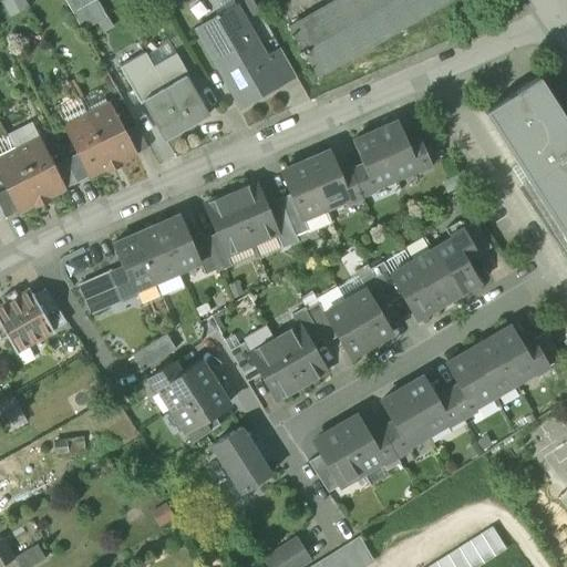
[(24,0),(1,0),(10,18),(29,8),(24,0)]
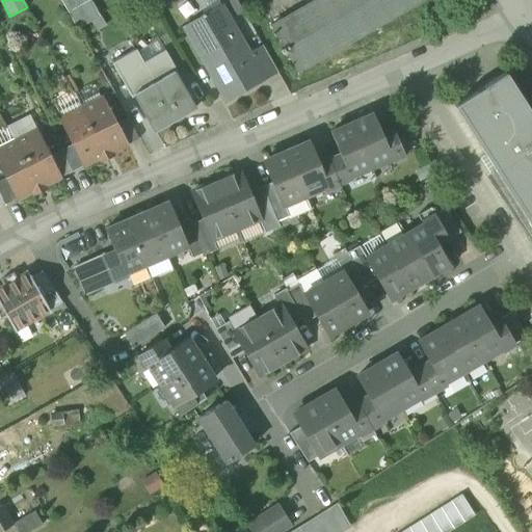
[(61,0),(78,29),(99,17),(89,0),(61,0)]
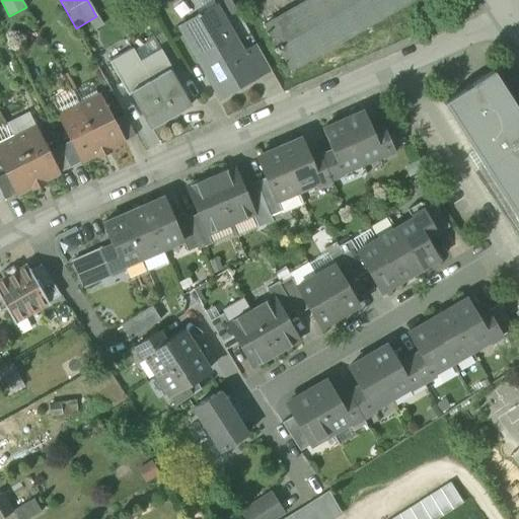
[(279,51),(290,70),(413,0),(309,0),(265,25),(277,47),(273,49),(275,53),(279,51)]
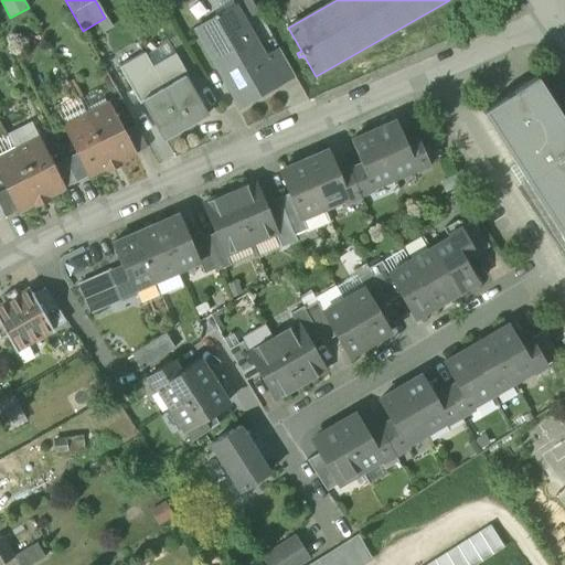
[(265,60),(235,7),(196,29),(241,107),(279,85),(265,60)]
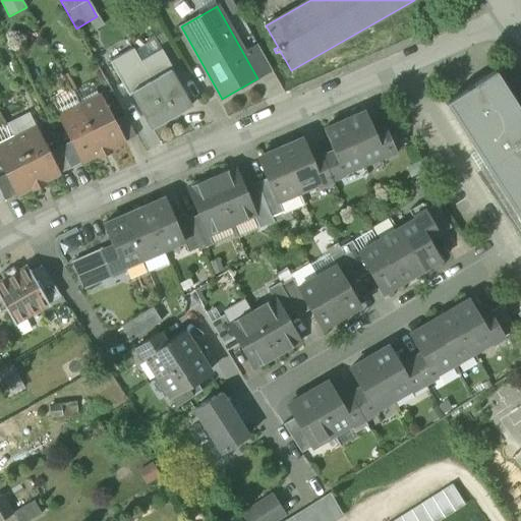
[(140,61),(162,49),(156,39),(134,51),(140,61)]
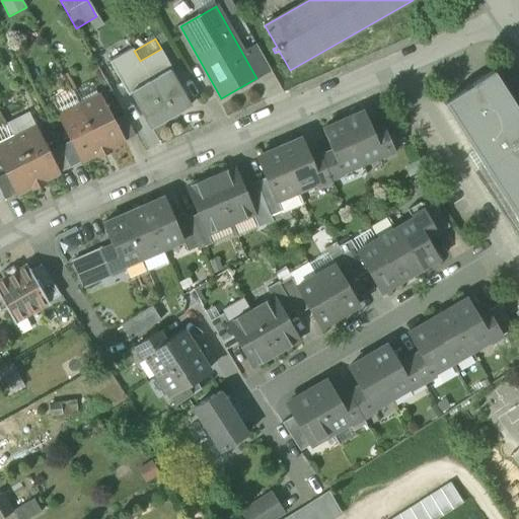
[(243,55),(256,78),(271,70),(257,47),(243,55)]
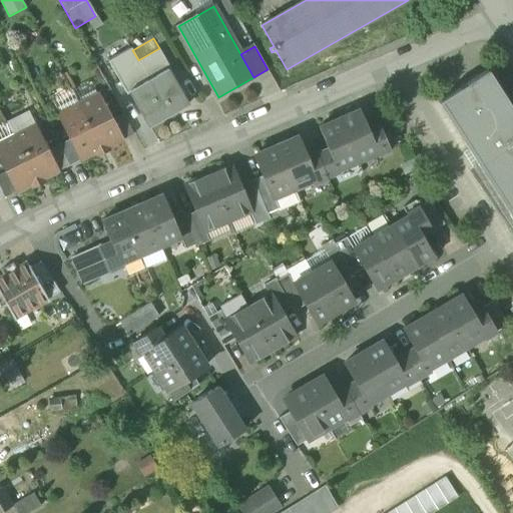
[(127,94),(129,92),(128,91),(167,68),(168,70),(171,69),(159,48),(138,60),(132,50),(131,48),(108,61),(127,94)]
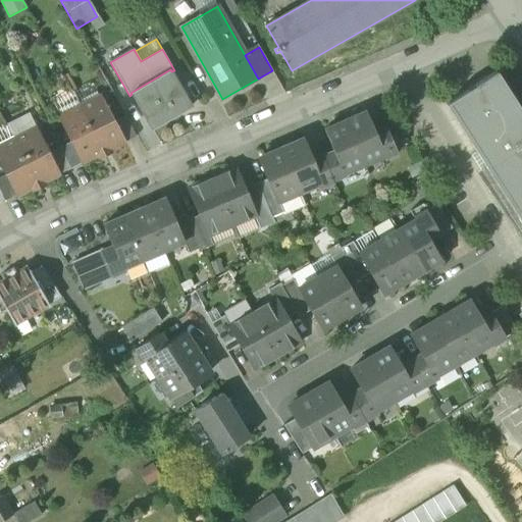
[(171,71),(170,69),(131,93),(132,94),(152,129),(192,107),(171,71)]
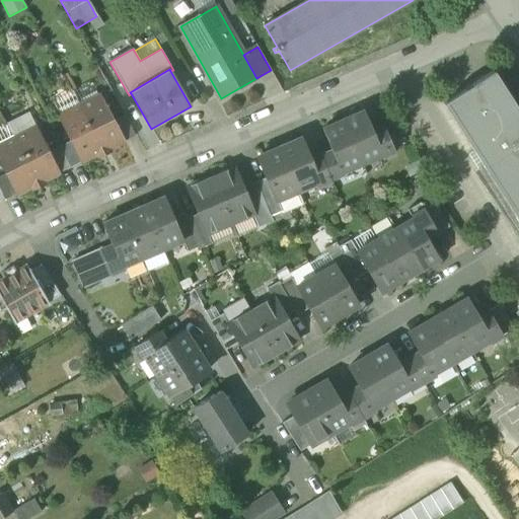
[(518,222),(518,110),(494,72),(443,104),(518,222)]
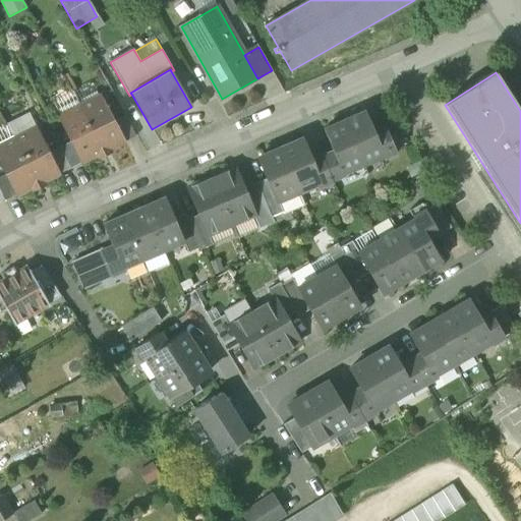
[(73,92),(80,105),(99,96),(92,82),(73,92)]
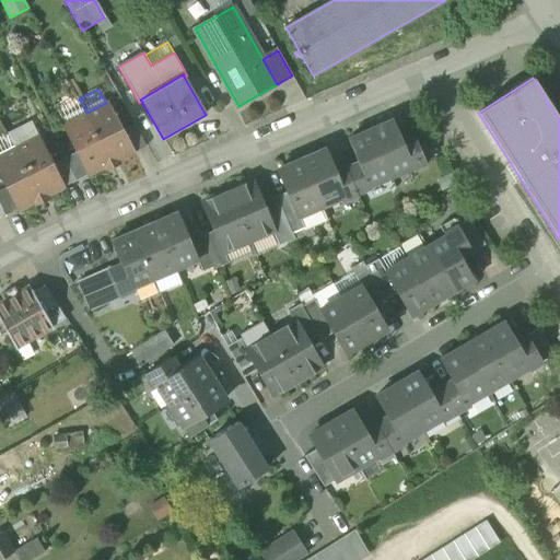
[(86,113),(79,98),(79,97),(57,108),(65,123),(86,113)]
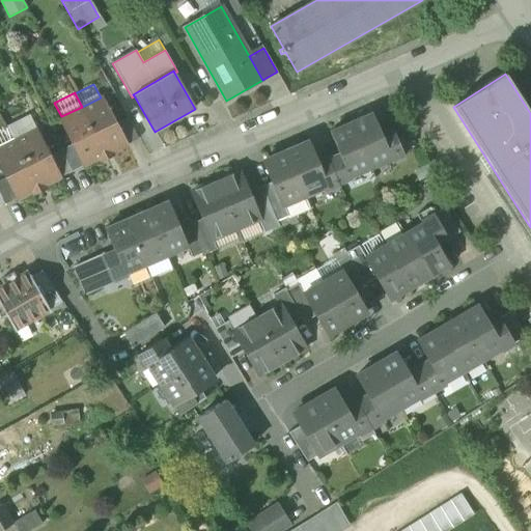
[(101,98),(82,107),(106,155),(128,144),(117,123),(103,96),(101,98)]
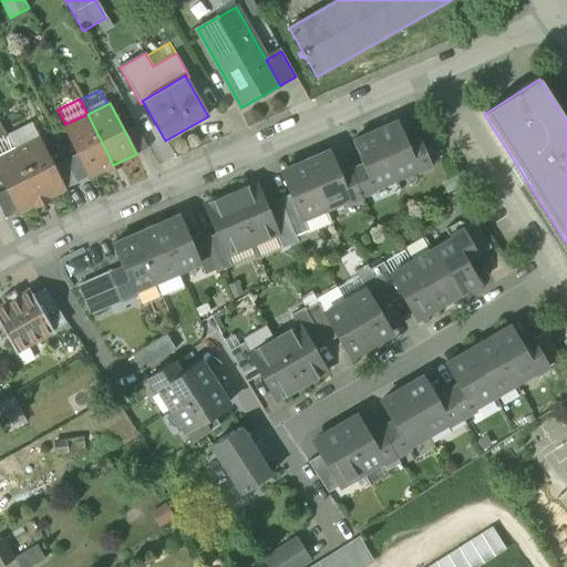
[(89,177),(113,165),(88,114),(65,124),(63,126),(76,154),(89,176),(89,177)]
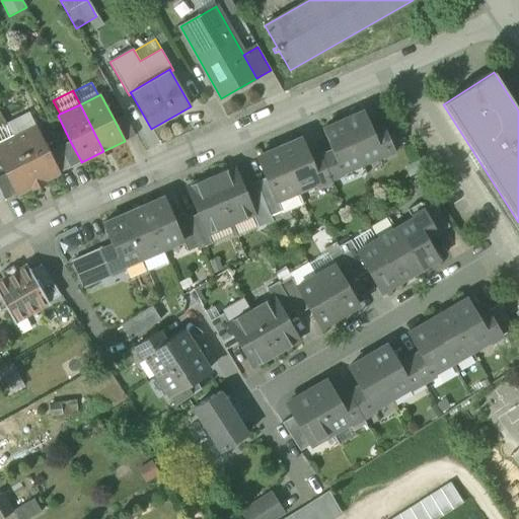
[(8,124),(14,137),(36,126),(29,112),(7,123),(8,124)]
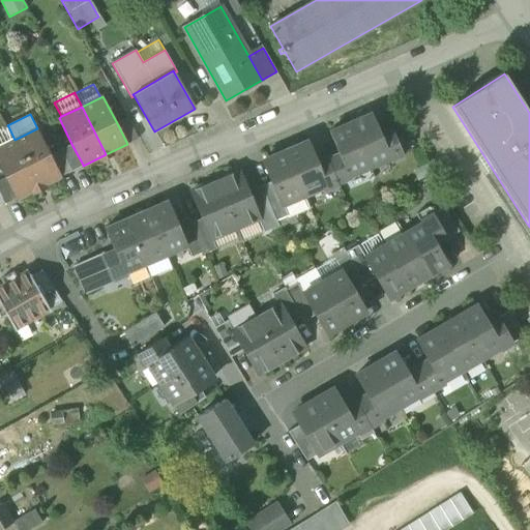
[(372,114),(350,123),(370,167),(389,158),(391,157),(381,135),(372,114)]
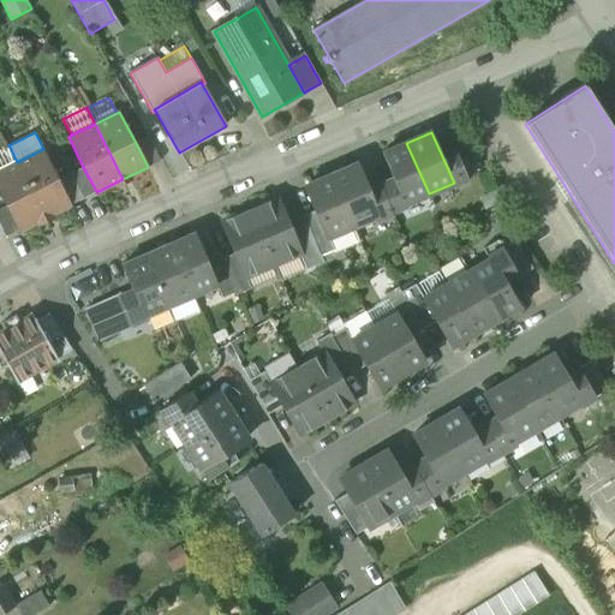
[(136,143),(148,167),(161,160),(148,137),(136,143)]
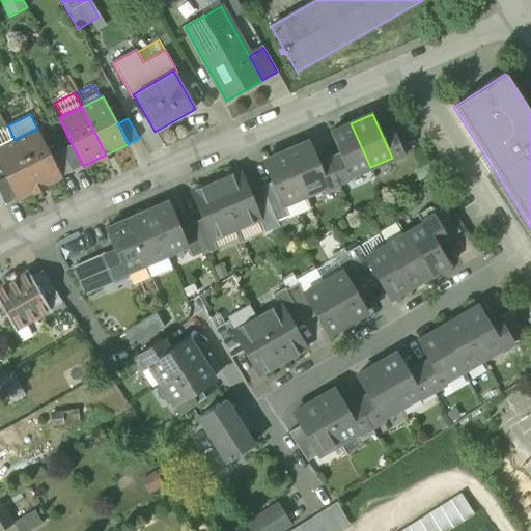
[(351,175),(370,167),(351,123),(330,132),(338,154),(348,176),(351,175)]
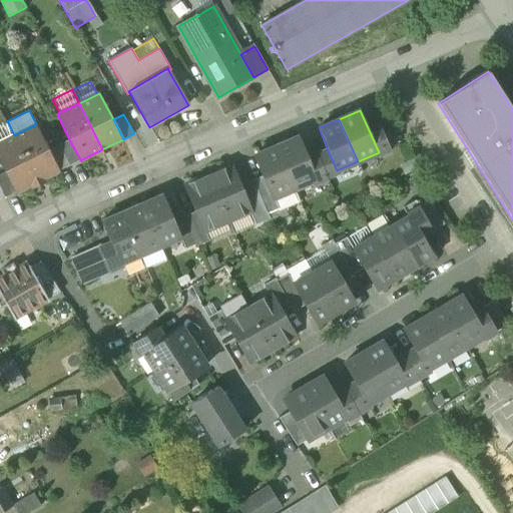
[(0,141),(14,135),(8,122),(0,126),(0,141)]
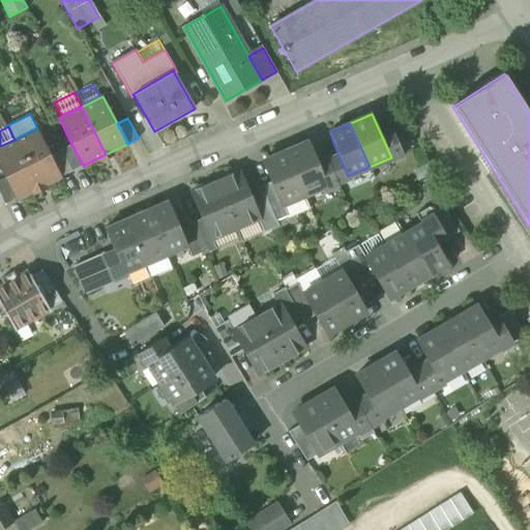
[(37,128),(15,140),(38,187),(61,177),(61,176),(51,155),(37,128)]
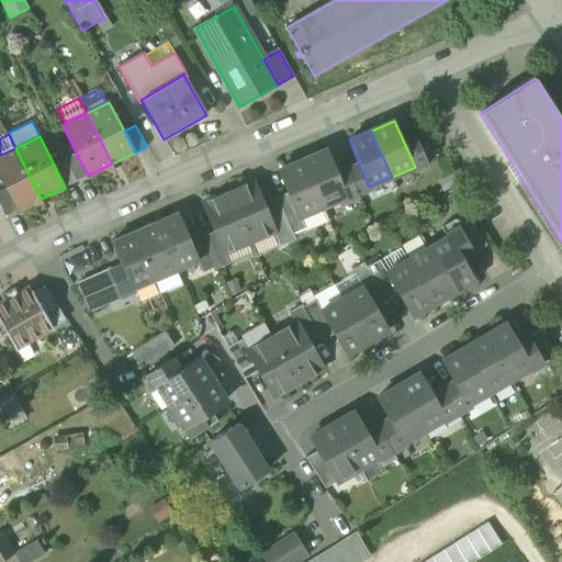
[(413,168),(414,171),(428,165),(416,137),(404,143),(415,167),(413,168)]
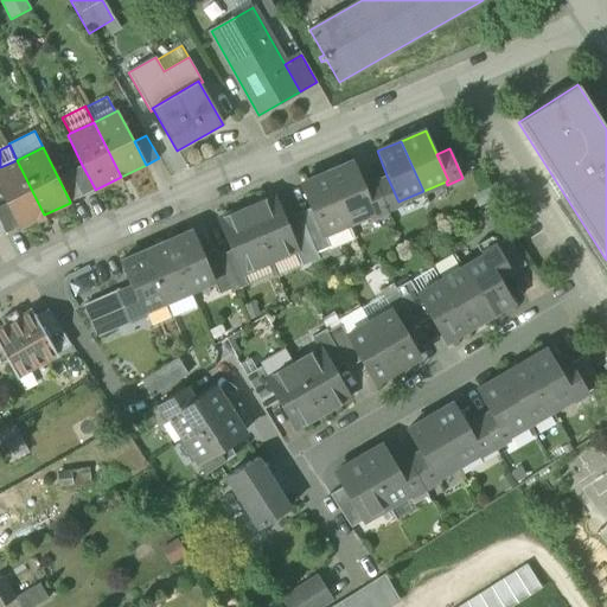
[(19,228),(44,215),(17,160),(0,167),(0,190),(6,203),(19,228)]
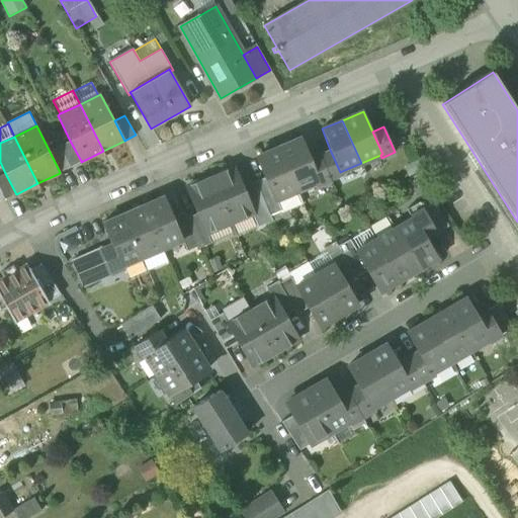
[(299,139),(278,148),(296,191),(316,183),(318,182),(308,159),(299,139)]
